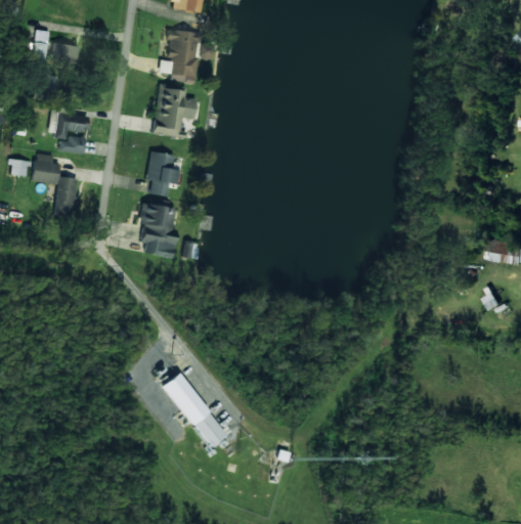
[(172,0),(171,8),(201,13),(203,0),(172,0)]
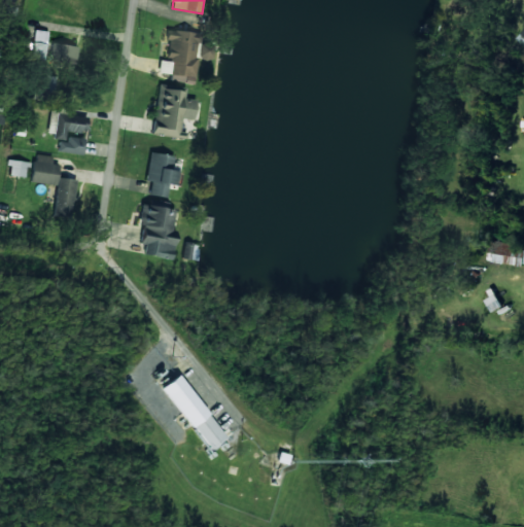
[(201,33),(171,30),(168,61),(162,60),(161,72),(173,74),(172,80),(197,83),(200,58),(205,59),(206,45),(200,45),(201,33)]
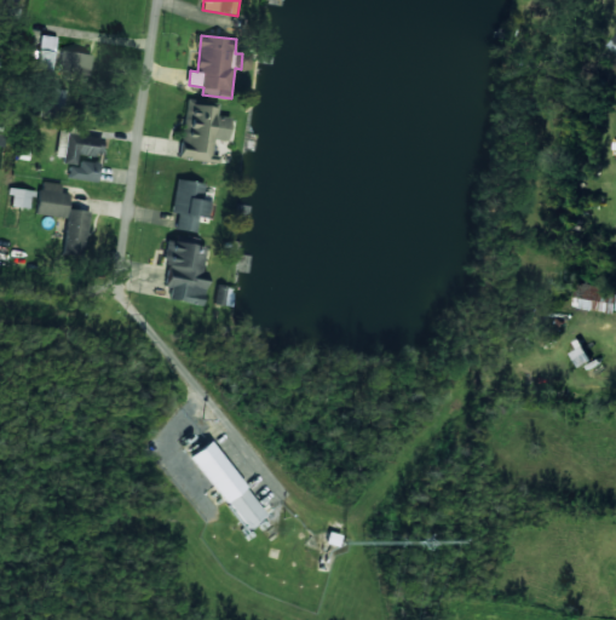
[(93,55),(64,51),(62,70),(91,74),(93,55)]
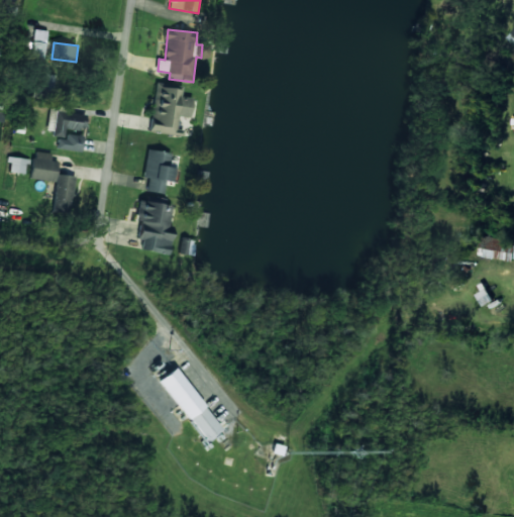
[(195,98),(183,96),(184,89),(158,85),(151,131),(177,135),(180,116),(192,118),(195,98)]
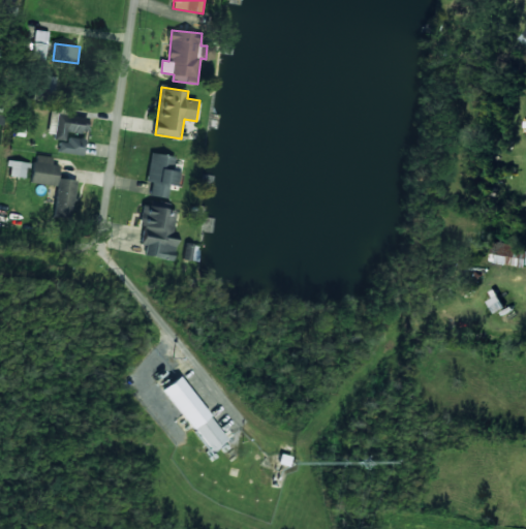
[(89,132),(90,120),(66,118),(67,112),(59,112),(57,141),(68,141),(68,131),(89,132)]
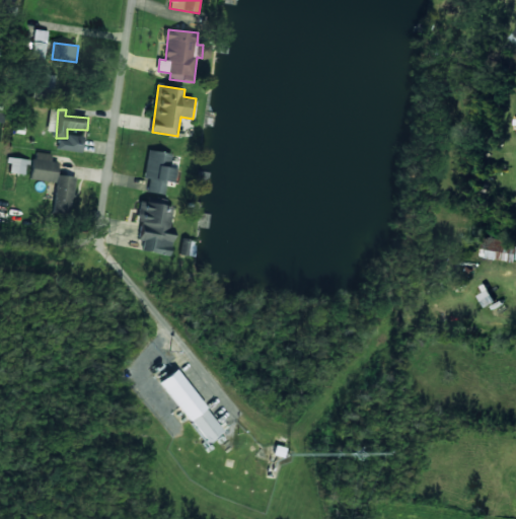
[(60,139),(59,150),(85,151),(86,136),(68,135),(68,139),(60,139)]
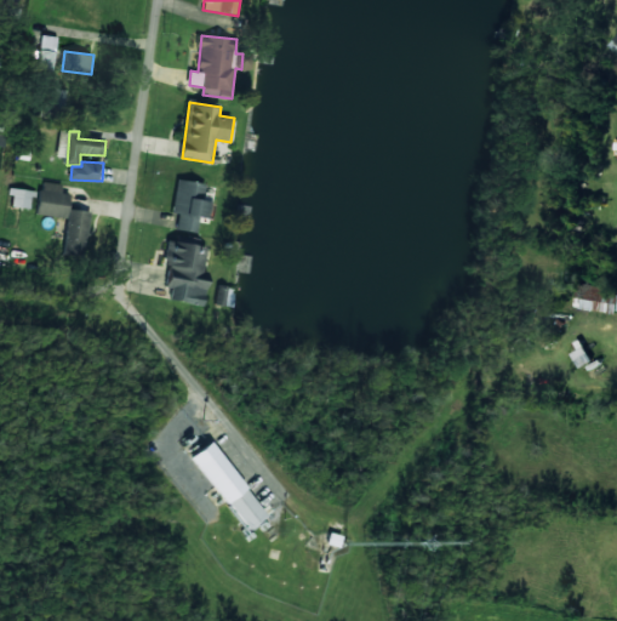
[(207,183),(178,180),(173,214),(181,215),(178,231),(199,233),(201,218),(207,220),(210,201),(205,200),(207,183)]
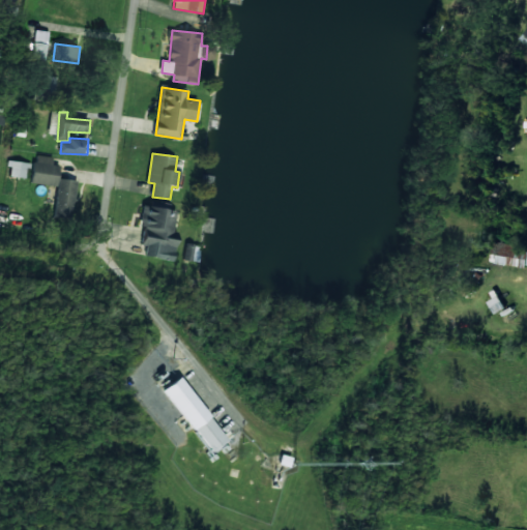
[(33,183),(59,186),(55,218),(74,221),(79,181),(60,179),(62,166),(54,165),(55,157),(37,155),(33,183)]
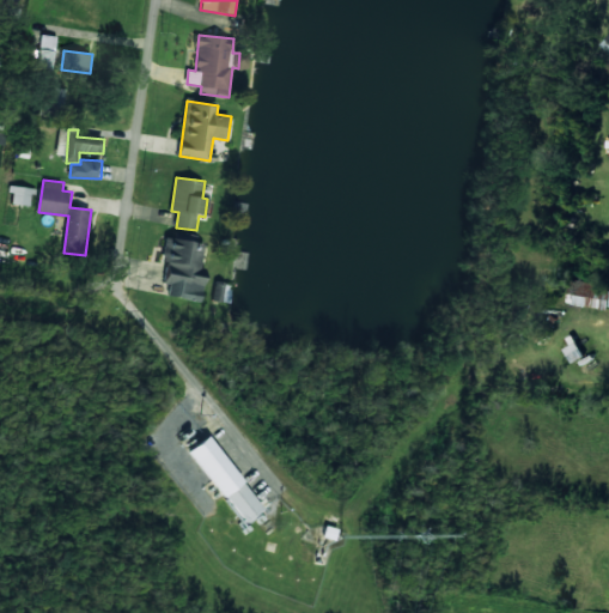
[(12,204),(34,206),(36,188),(14,186),(12,204)]
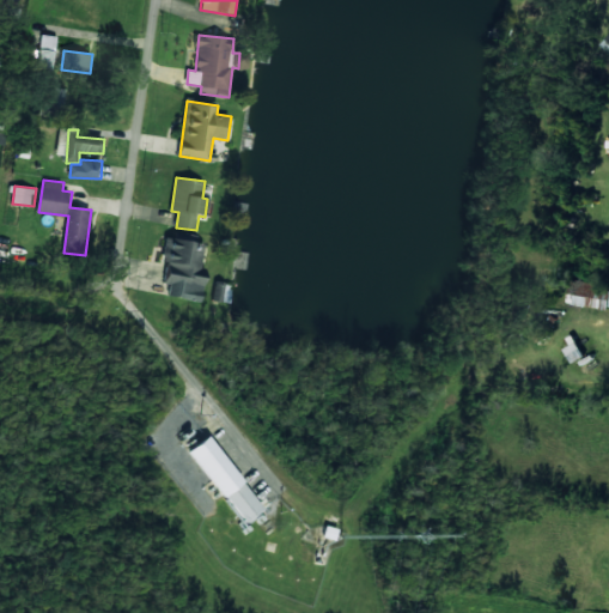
[(202,266),(207,244),(168,237),(163,261),(170,262),(165,283),(171,285),(169,296),(202,302),(208,268),(202,266)]
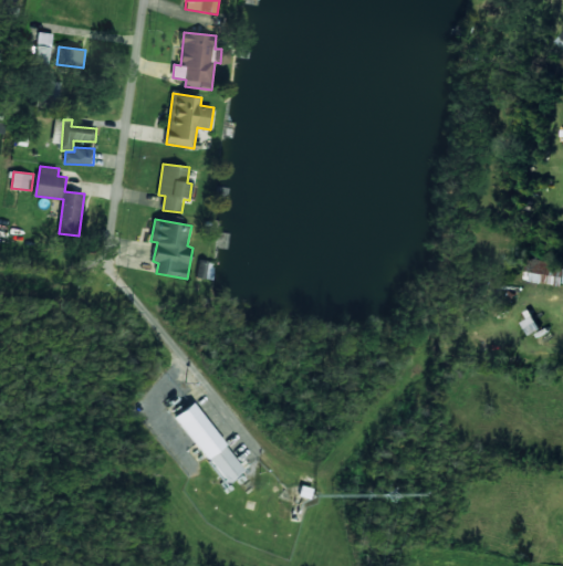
[(562,263),(532,258),(529,280),(562,285),(562,263)]
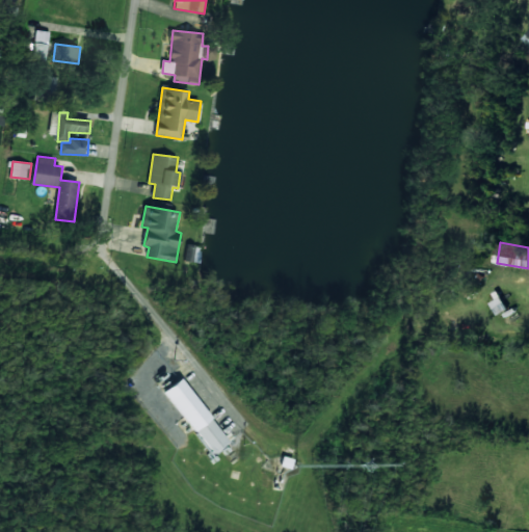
[(204,247),(189,245),(187,260),(201,263),(204,247)]
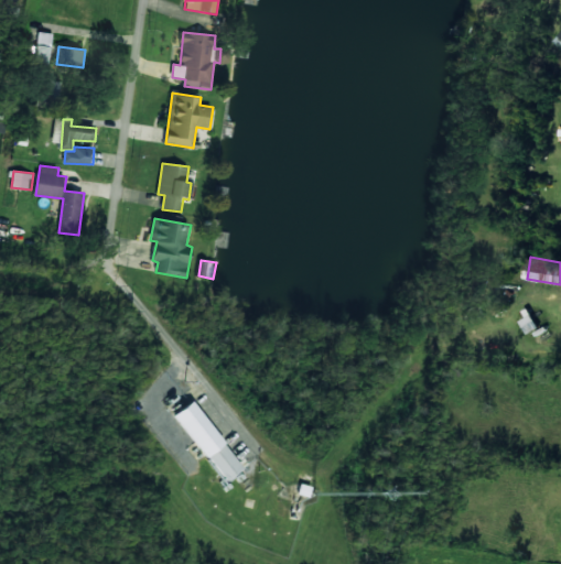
[(175,414),(227,481),(245,468),(193,401),(175,414)]
